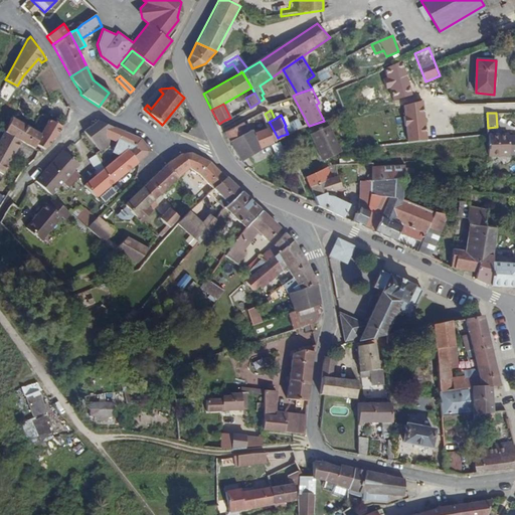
[(38,133),(12,118),(8,123),(4,130),(20,139),(35,149),(37,146),(42,150),(50,138),(54,136),(61,125),(48,117),(38,133)]
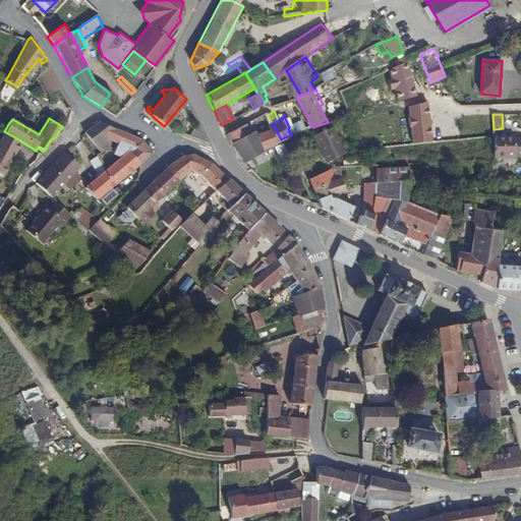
[(141,140),(104,123),(103,122),(99,121),(82,132),(103,152),(115,141),(119,142),(113,154),(119,158),(129,150),(138,162),(140,164),(152,153),(141,140)]
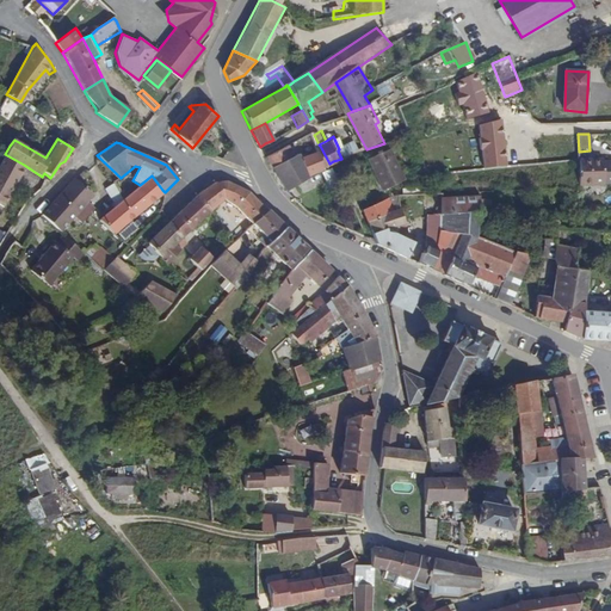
[(350,155),(344,143),(341,146),(344,150),(340,153),(344,158),(350,155)]
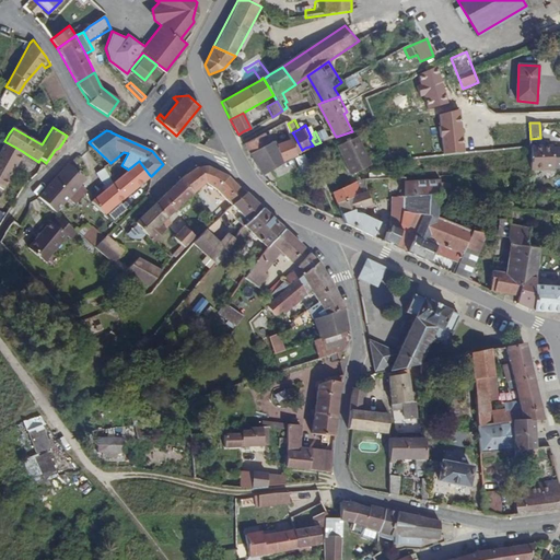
[(280,162),(302,150),(293,133),(277,143),(273,138),(269,140),(265,132),(244,144),(254,163),(261,174),(281,163),(280,162)]
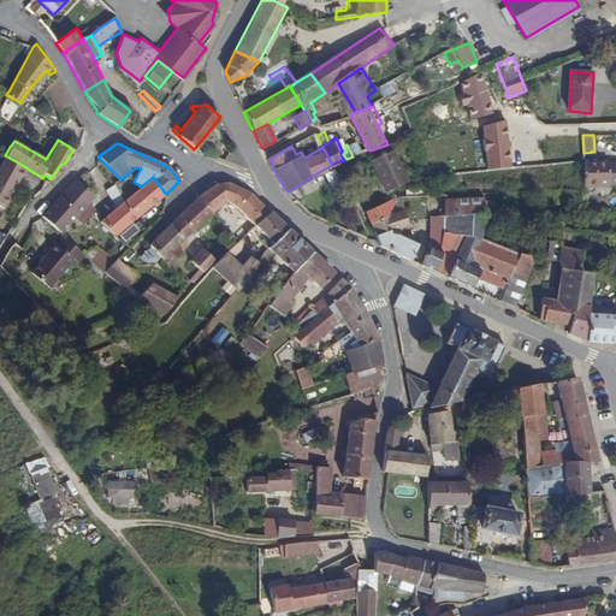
[(407,182),(396,152),(373,160),(381,188),(383,189),(388,194),(390,191),(398,189),(398,182),(407,182)]
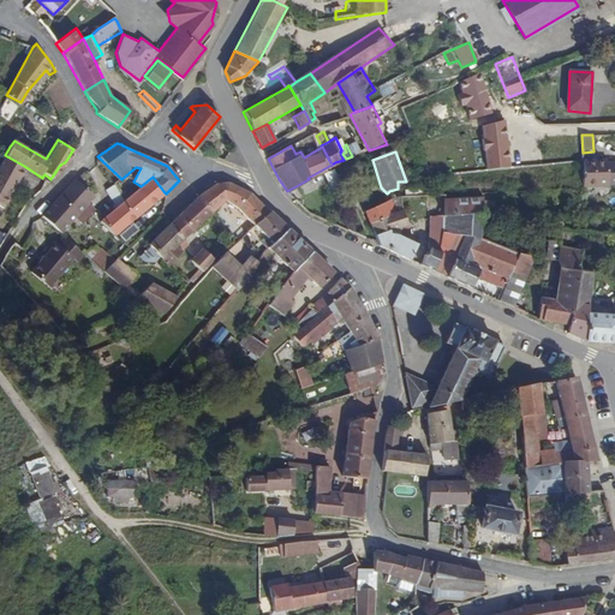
[(0,202),(24,166),(5,155),(0,162),(0,202)]
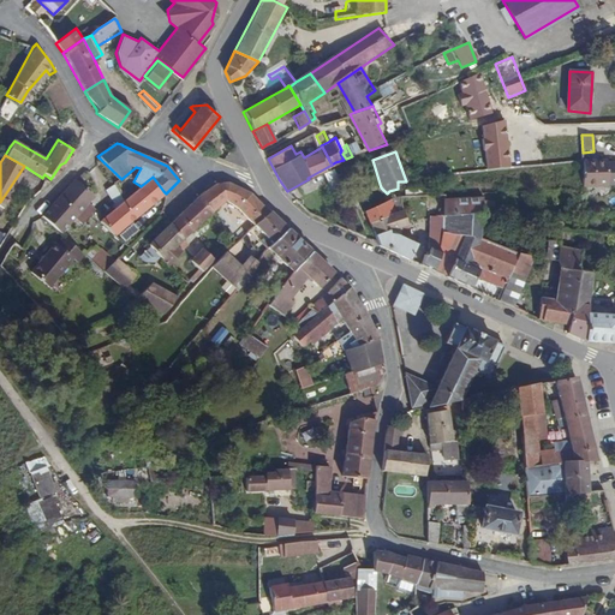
[(614,185),(614,166),(608,167),(607,163),(584,166),(583,189),(607,187),(608,186),(614,185)]
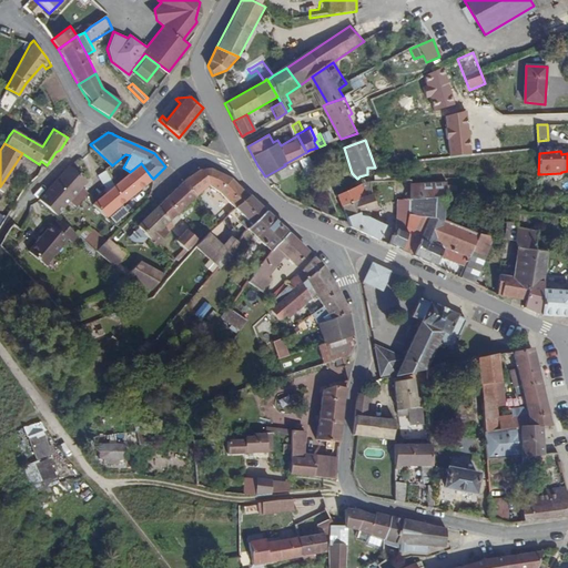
[(314,166),(311,161),(308,154),(298,160),(305,175),(315,170),(314,166)]
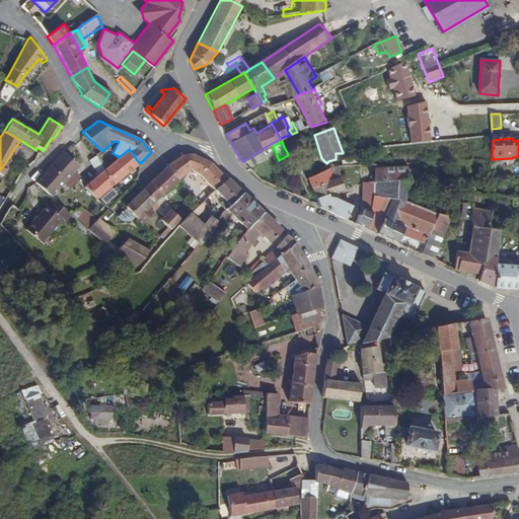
[(47,194),(76,163),(61,148),(30,178),(47,194)]
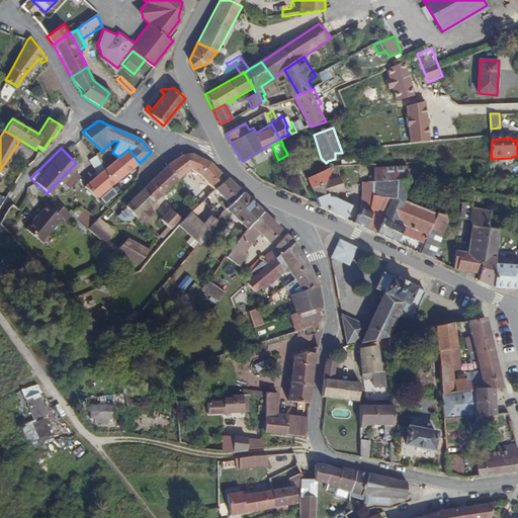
[(112,183),(138,161),(128,149),(118,157),(104,169),(81,187),(93,199),(112,183)]
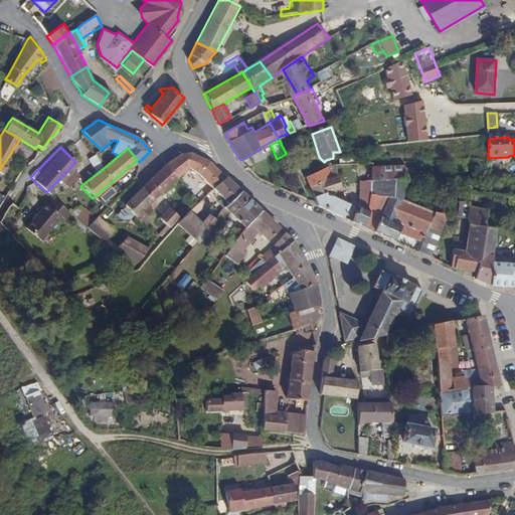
[(225,177),(208,160),(191,153),(188,153),(177,154),(166,164),(179,176),(180,179),(193,168),(211,187),(207,191),(209,194),(214,190),(225,177)]
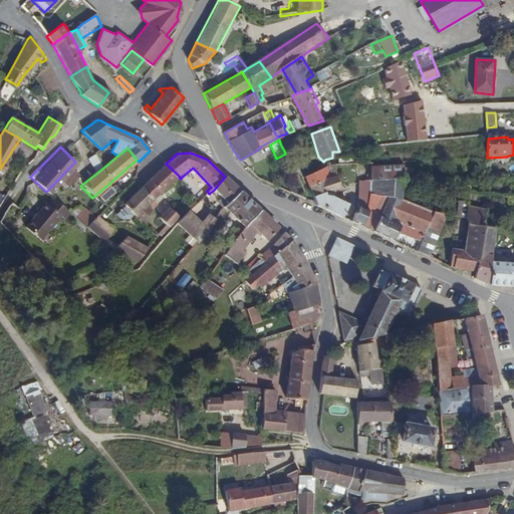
[(80,186),(103,168),(99,159),(74,179),(80,186)]
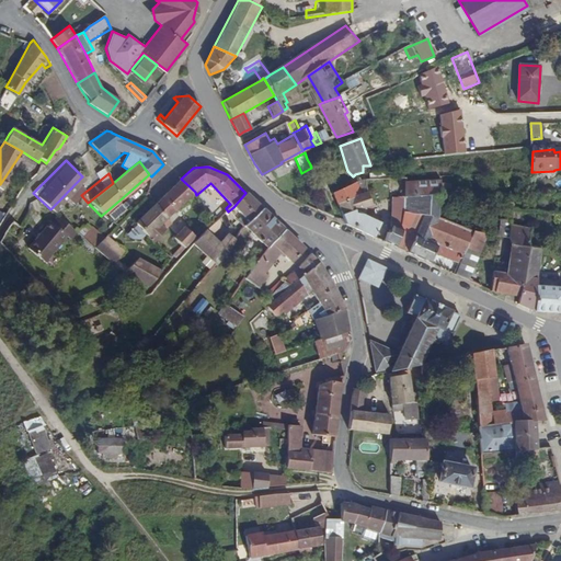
[(171,217),(194,196),(196,195),(195,192),(181,179),(163,196),(156,204),(170,217),(171,217)]
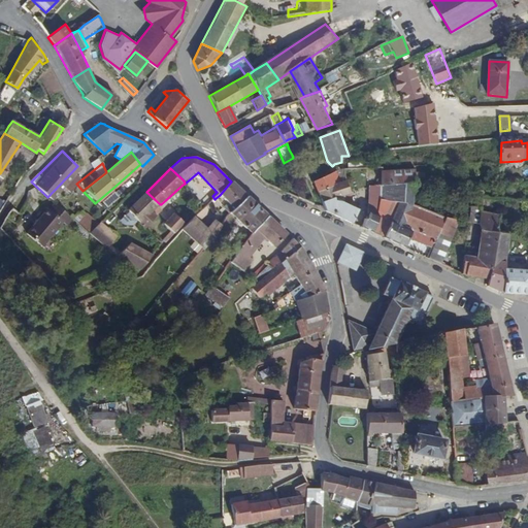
[(339,180),(336,171),(312,179),(317,190),(339,180)]
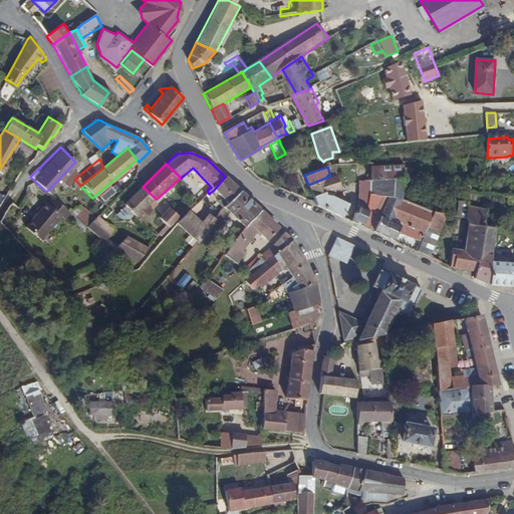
[(427,226),(433,212),(415,205),(403,200),(405,167),(370,168),(370,181),(369,196),(367,197),(366,208),(368,208),(365,216),(359,226),(393,241),(397,232),(400,234),(402,232),(421,240),(427,226)]
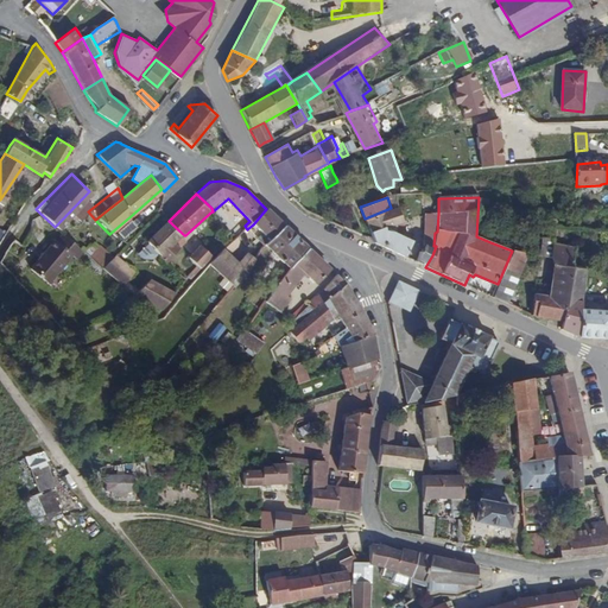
[(394,226),(399,223),(406,221),(403,206),(394,207),(391,208),(365,219),(374,242),(404,257),(410,240),(394,233),(394,226)]
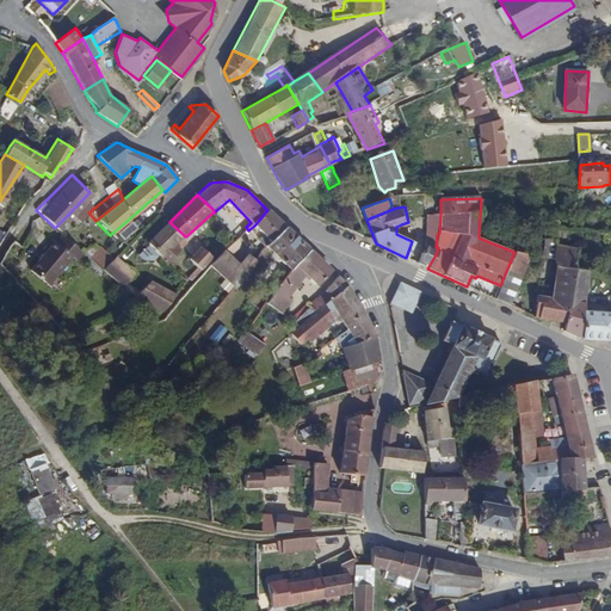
[(285,227),(267,210),(254,226),(269,239),(265,241),(269,245),(285,227)]
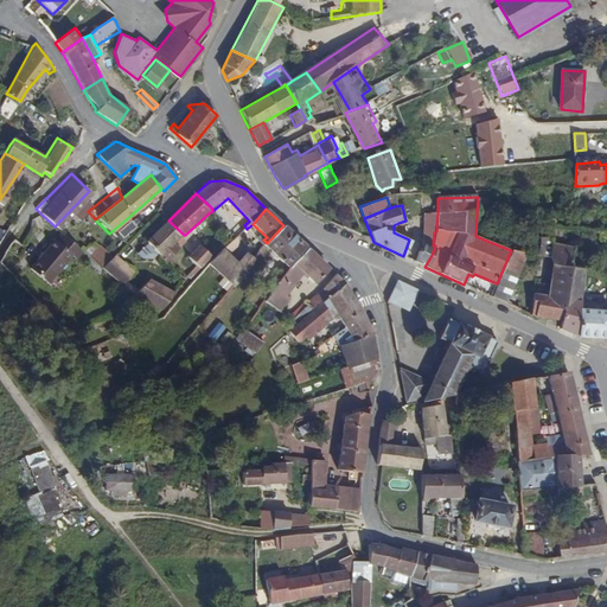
[(436,231),(438,213),(422,213),(422,241),(425,243),(433,246),(434,232),(436,231)]
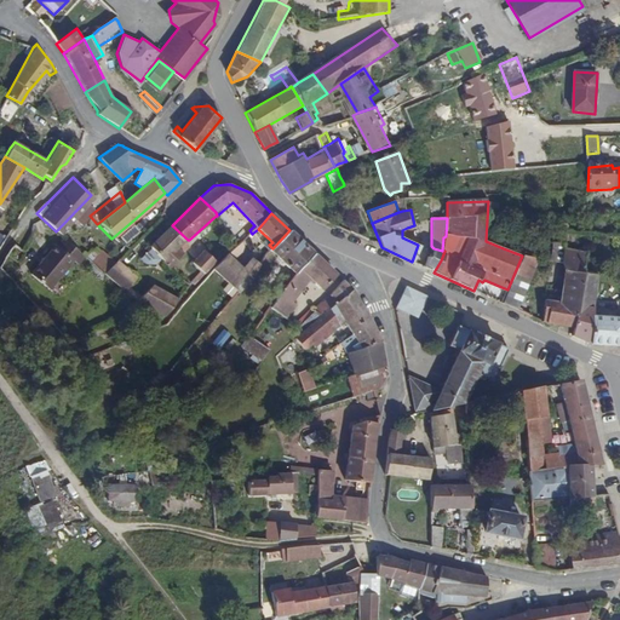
[(124,251),(145,231),(135,219),(112,239),(119,246),(124,251)]
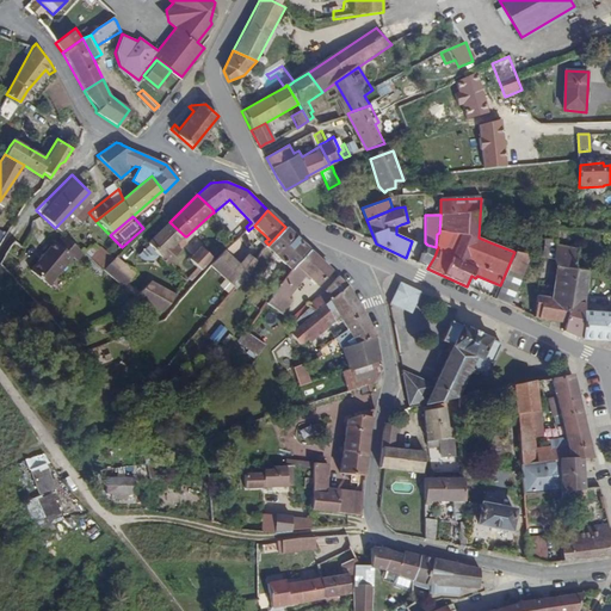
[(351,233),(349,220),(341,222),(343,228),(351,233)]
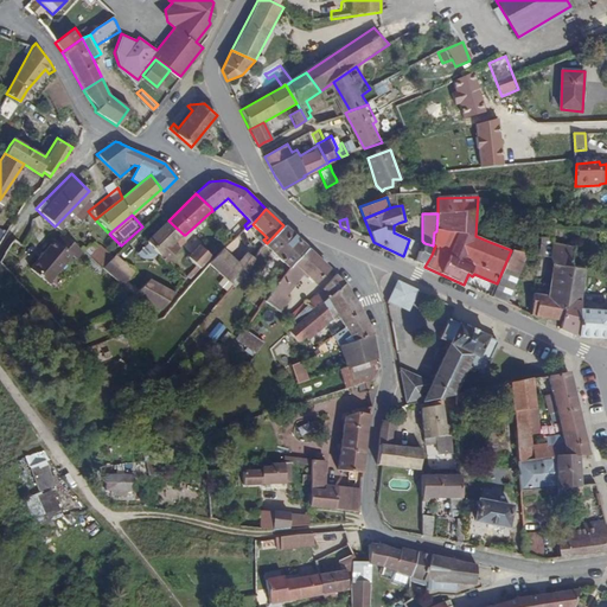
[(160,257),(184,235),(168,221),(146,243),(160,257)]
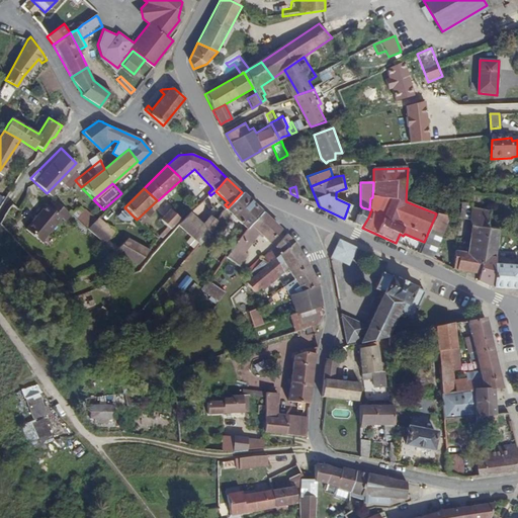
[(261,210),(242,192),(228,207),(227,208),(245,228),(249,224),(261,210)]
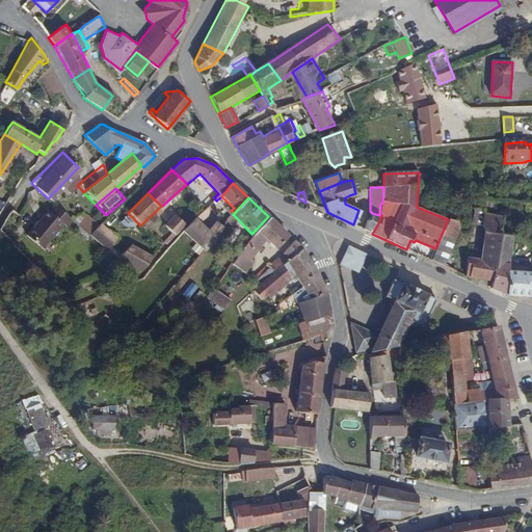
[(40,245),(60,211),(52,203),(37,215),(24,230),(40,245)]
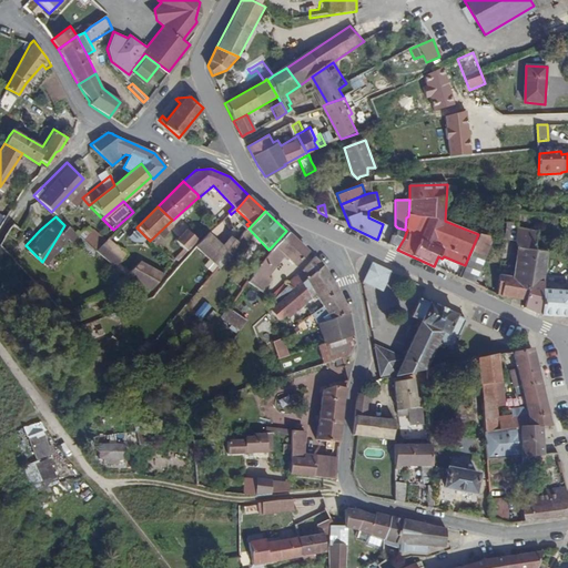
[(223,244),(217,237),(229,227),(224,222),(209,237),(198,249),(214,263),(227,250),(232,254),(239,242),(233,235),(223,244)]
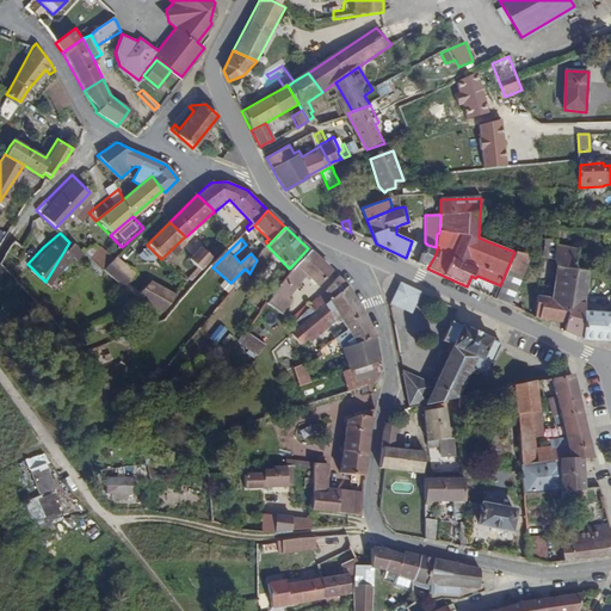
[(516,250),(495,241),(493,244),(514,252),(516,250)]
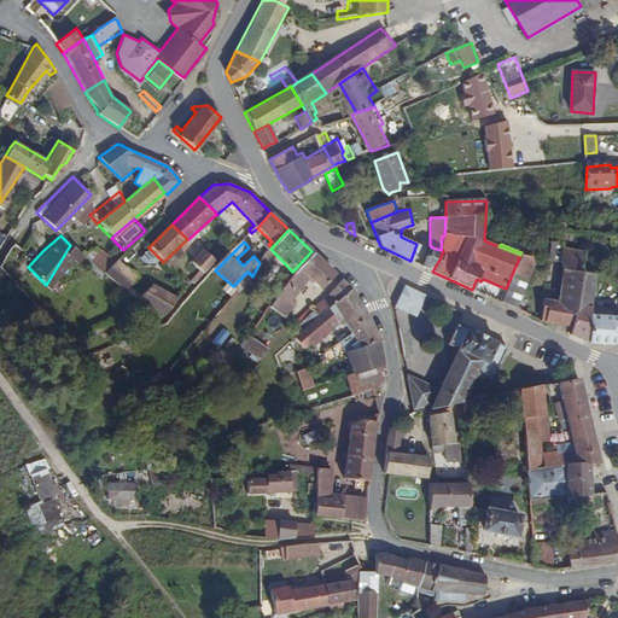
[(73,260),(79,252),(70,245),(46,285),(71,258),(73,260)]
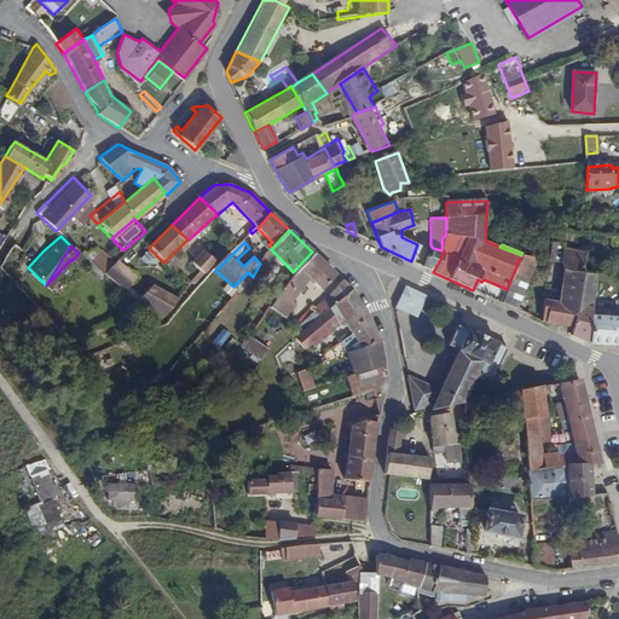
[(433,272),(440,260),(444,250),(441,250),(433,248),(431,254),(427,255),(421,266),(433,272)]
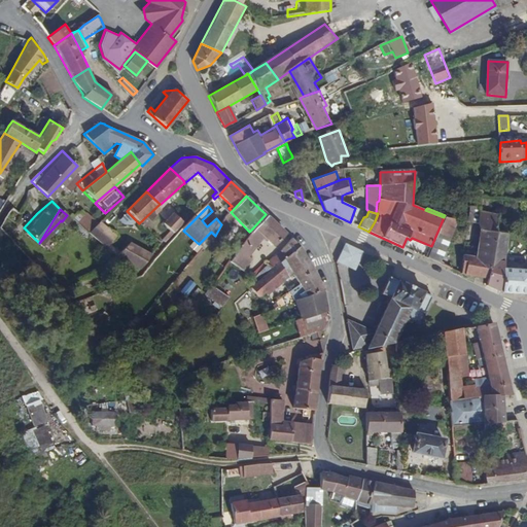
[(481,222),(483,214),(472,212),(470,224),(479,226),(481,222)]
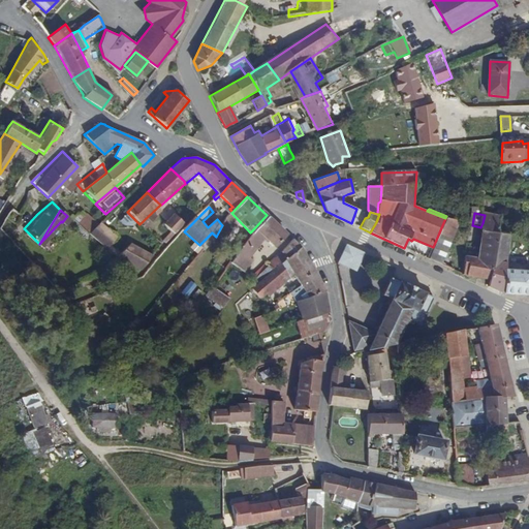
[(177,235),(186,224),(177,215),(167,225),(177,235)]
